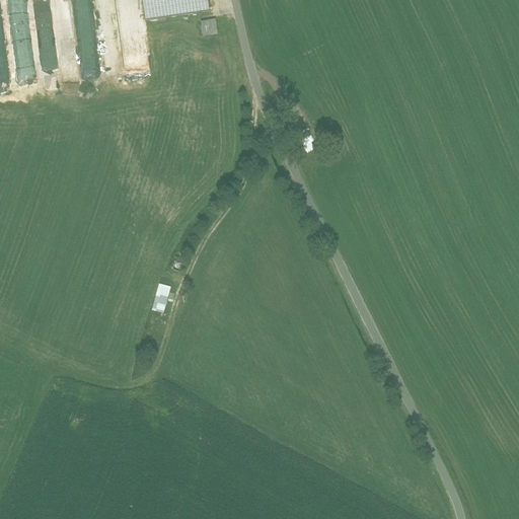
[(95,0),(104,72),(146,67),(144,54),(134,55),(126,56),(125,51),(120,52),(113,0),(95,0)]
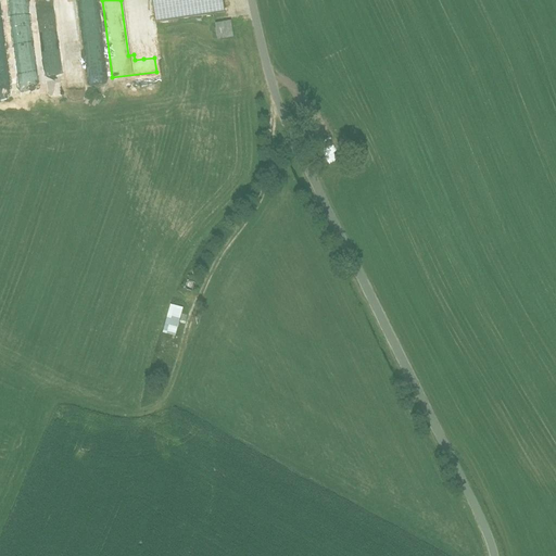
[(220,0),(146,0),(149,23),(222,16),(220,0)]
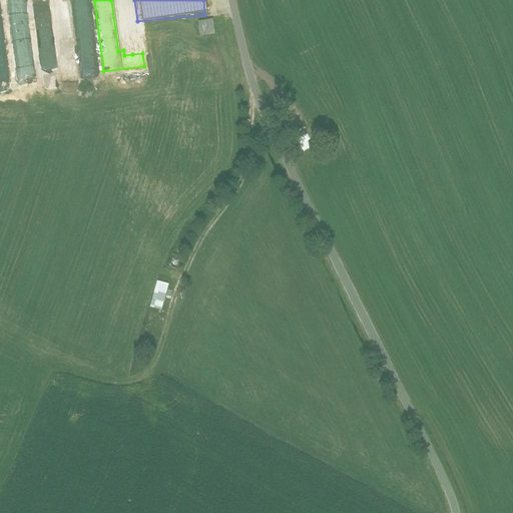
[(212,35),(211,20),(195,21),(196,36),(212,35)]
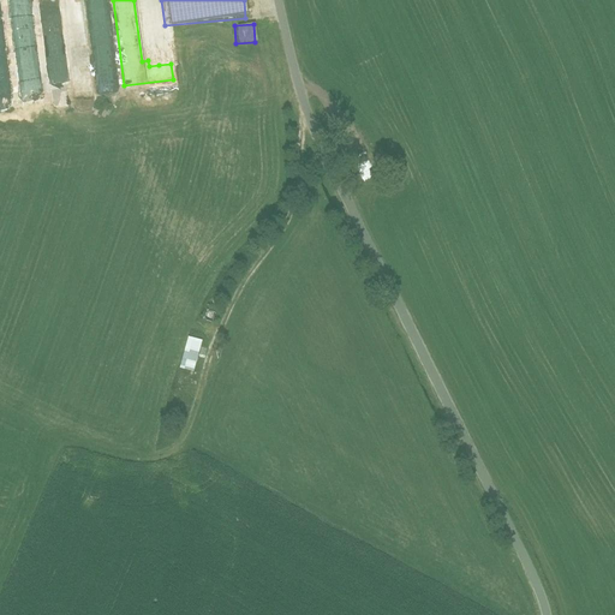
[(89,72),(72,75),(75,89),(91,87),(89,72)]
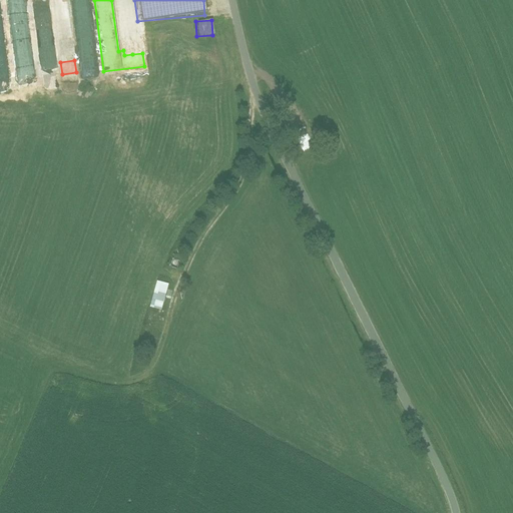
[(148,307),(160,310),(165,284),(153,281),(148,307)]
